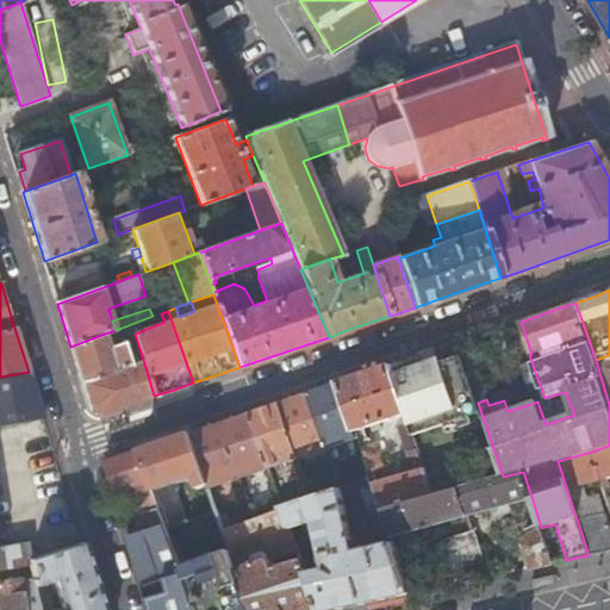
[(153,316),(131,324),(135,334),(165,322),(161,313),(153,316)]
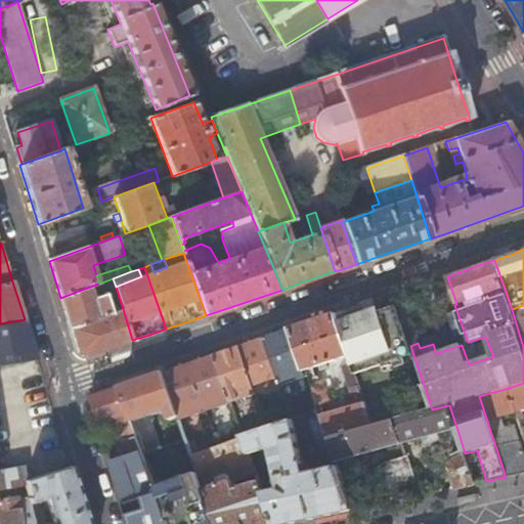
[(68,319),(70,329),(112,315),(111,313),(108,304),(106,297),(105,294),(94,297),(90,287),(60,298),(68,319)]
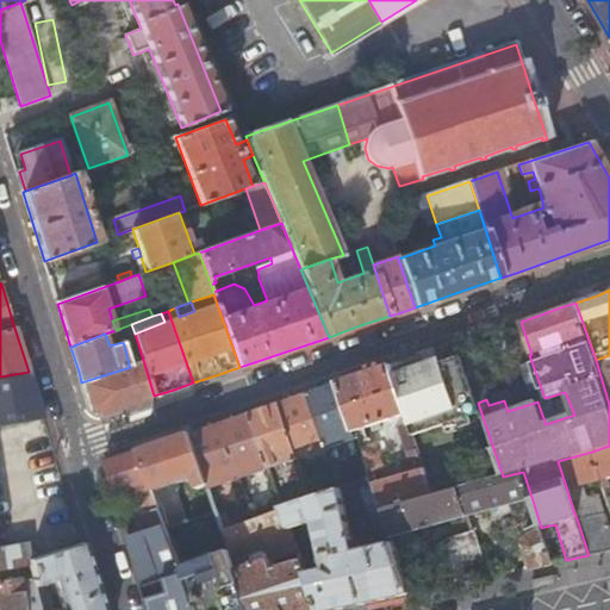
[(458,343),(465,361),(484,354),(478,336),(458,343)]
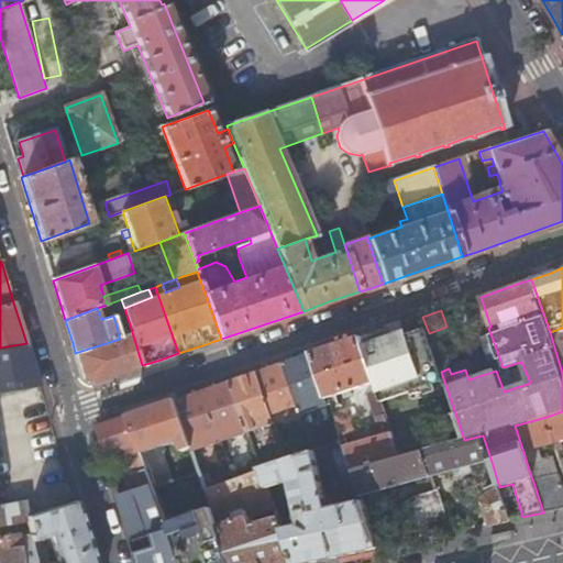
[(443,384),(429,333),(422,317),(420,318),(427,338),(411,343),(427,389),(442,385),(443,384)]
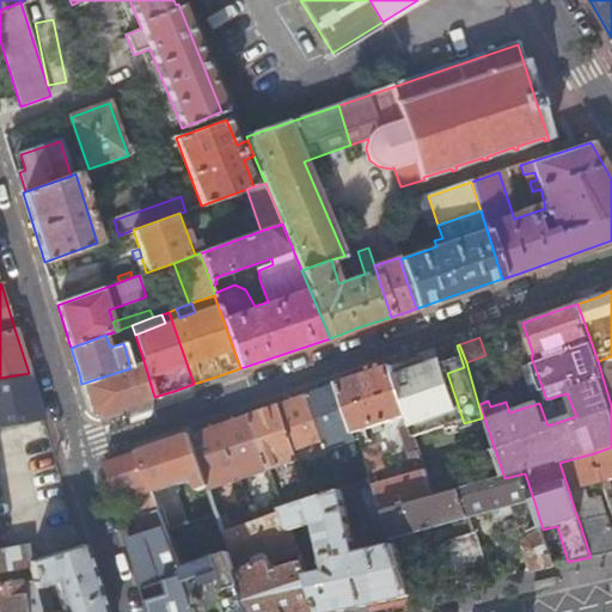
[(457,346),(439,352),(442,366),(445,366),(447,373),(464,367),(457,346)]
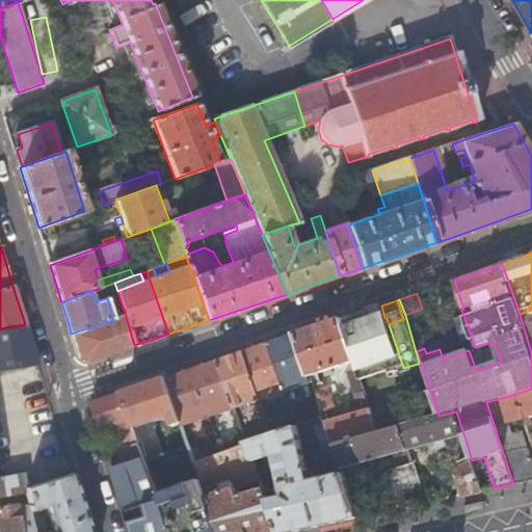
[(354,362),(362,380),(388,372),(403,368),(389,324),(387,318),(384,318),(381,306),(366,311),(367,313),(361,315),(341,321),(354,362)]
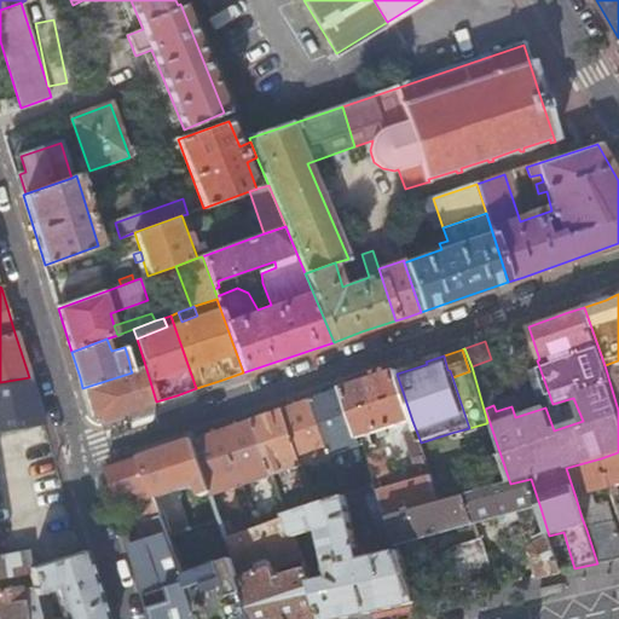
[(618,360),(605,365),(618,410),(618,360)]
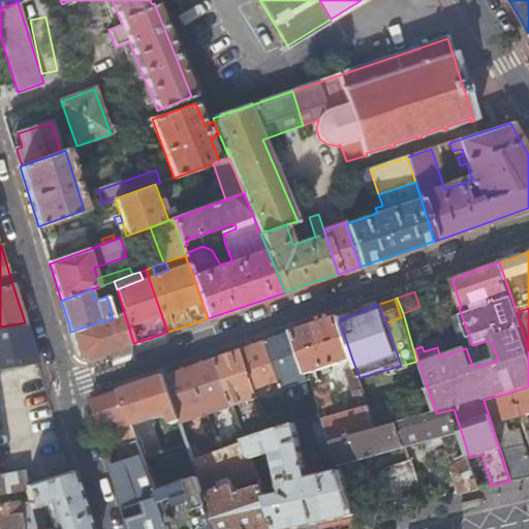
[(113,318),(70,332),(79,355),(88,360),(122,347),(133,343),(124,312),(112,316),(113,318)]
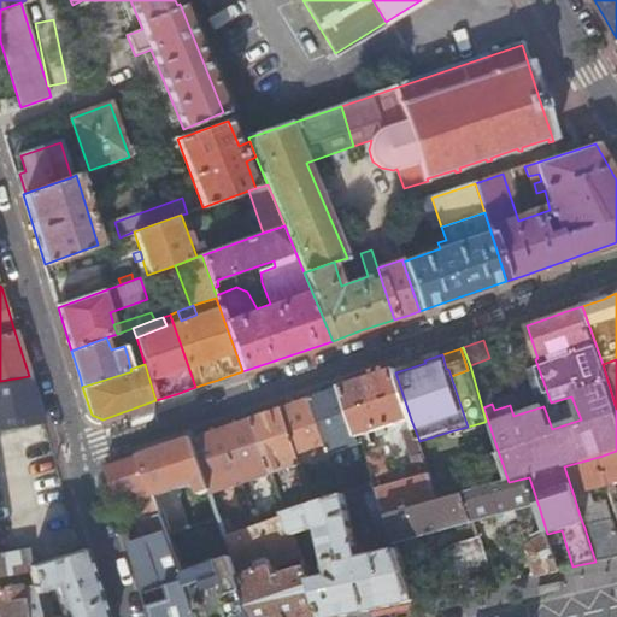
[(360,435),(411,419),(395,372),(395,370),(368,380),(344,388),(360,435)]
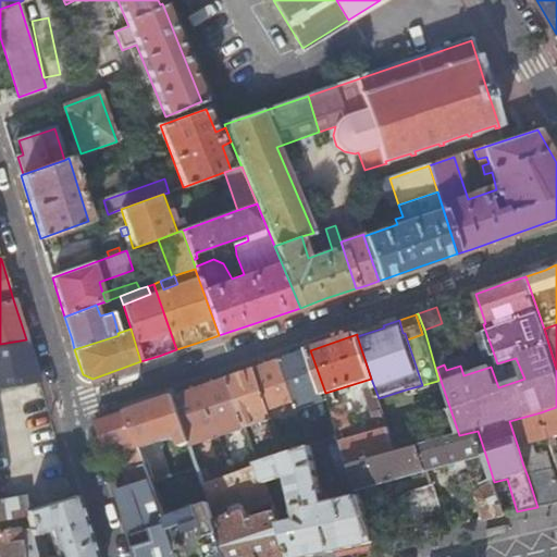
[(0,387),(39,382),(35,370),(26,339),(0,344),(0,387)]
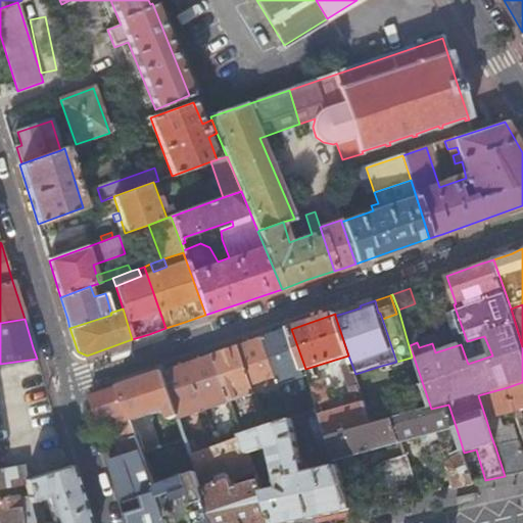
[(283,332),(266,338),(282,385),(307,376),(305,369),(291,329),(283,332)]
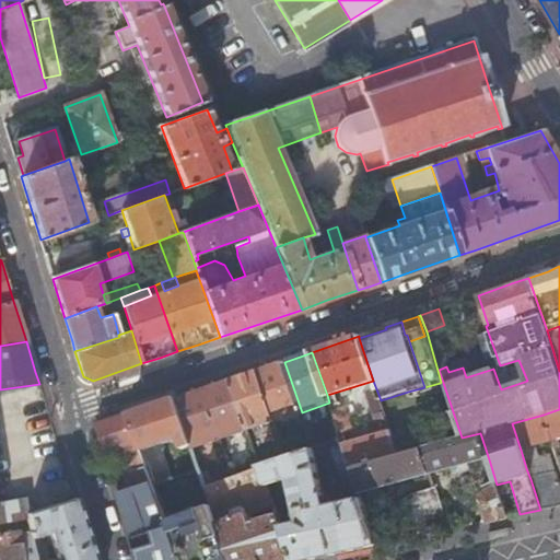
[(265,369),(258,371),(276,421),(302,412),(284,362),(265,369)]
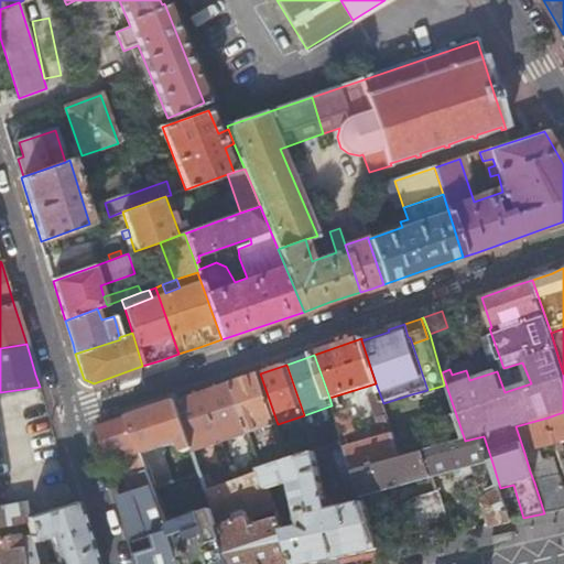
[(249,377),(232,382),(249,434),(278,424),(260,373),(249,377)]
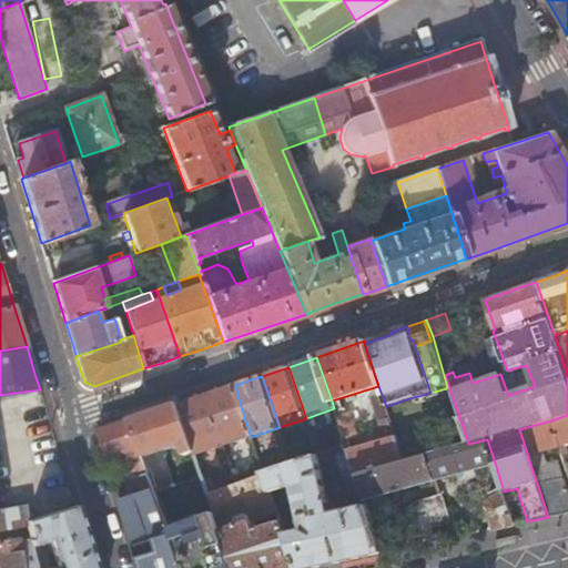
[(216,392),(208,395),(224,446),(251,437),(234,385),(216,392)]
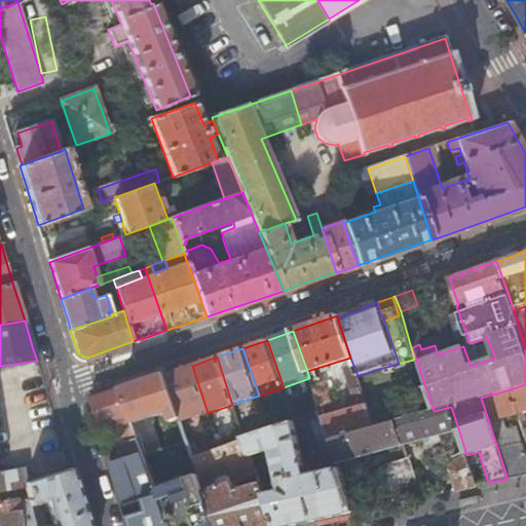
[(413,360),(399,364),(383,368),(385,375),(416,370),(413,360)]
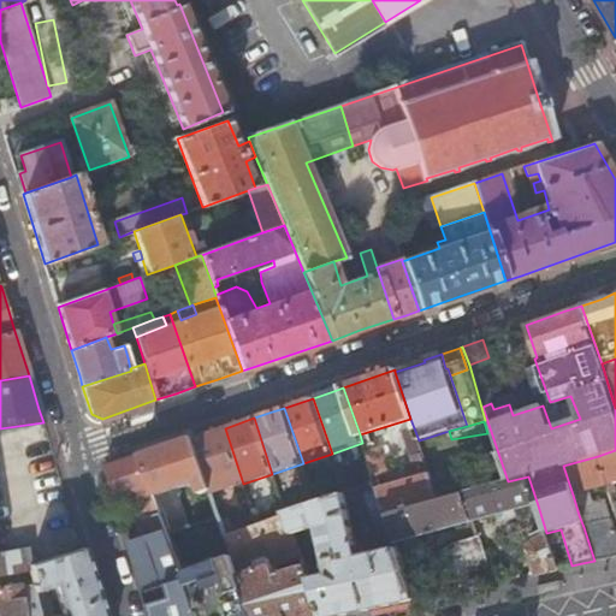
[(214,432),(194,439),(212,491),(213,493),(243,484),(225,428),(214,432)]
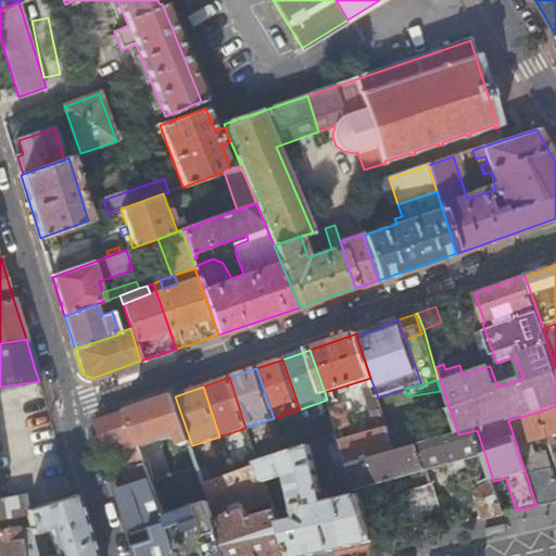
[(162,401),(129,412),(141,447),(161,441),(177,436),(181,446),(191,443),(175,396),(162,401)]
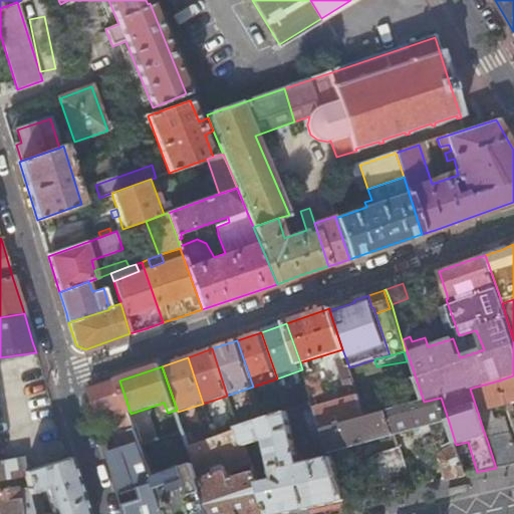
[(316,373),(305,377),(312,400),(323,397),(321,390),(316,373)]
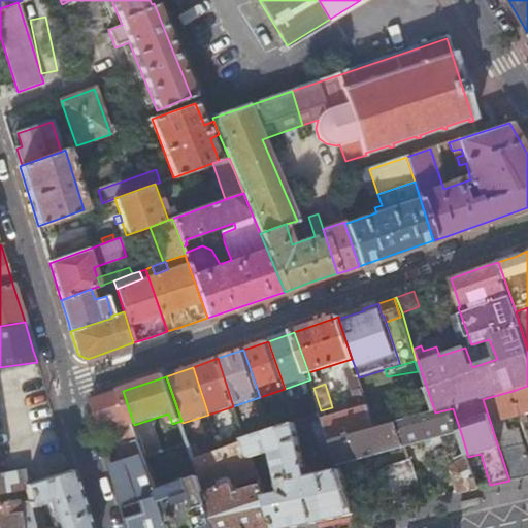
[(527,386),(513,391),(521,416),(523,423),(527,421),(527,419),(527,414),(527,413),(527,386)]
